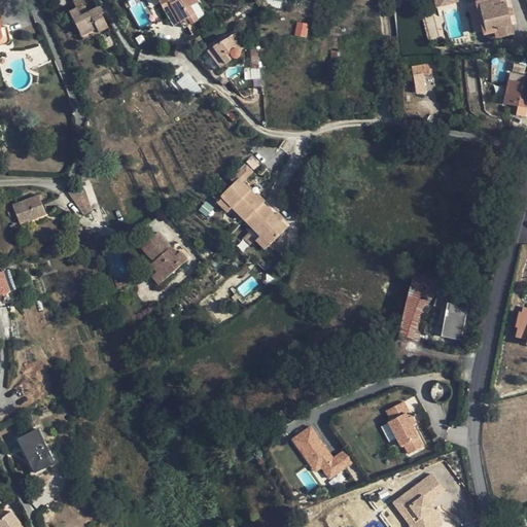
[(98,32),(108,27),(98,6),(89,11),(82,0),(74,0),(72,1),(76,7),(68,11),(79,33),(95,26),(98,32)]
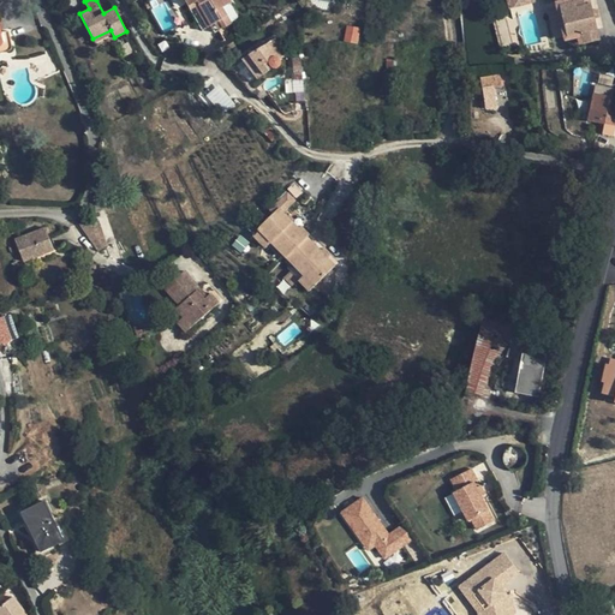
[(218,21),(222,28),(231,23),(221,7),(230,3),(228,0),(183,0),(189,10),(197,6),(209,27),(214,23),(218,21)]
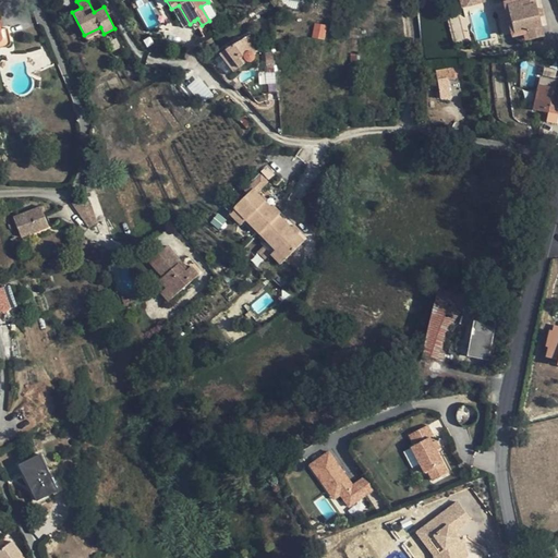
[(542,26),(536,2),(535,0),(522,0),(508,3),(508,4),(516,33),(526,31),(530,39),(545,36),(542,26)]
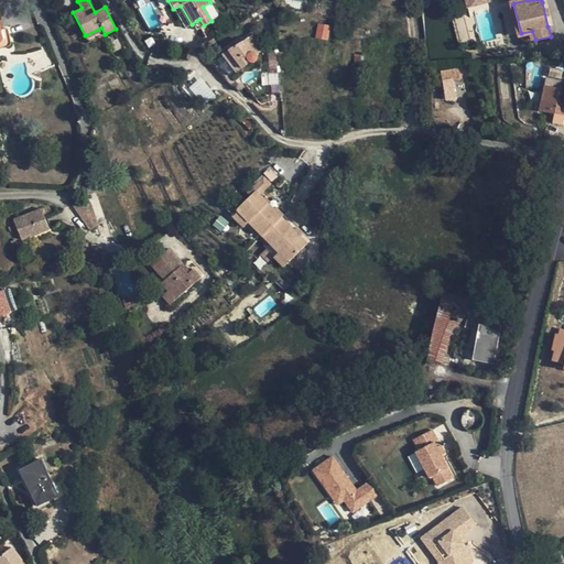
[(548,1),(542,2),(548,26),(554,24),(548,1)]
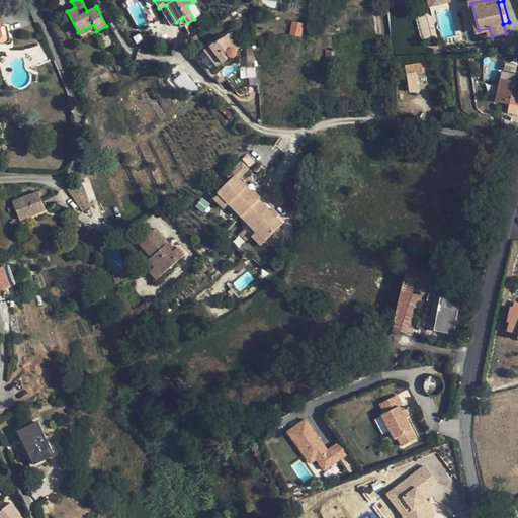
[(473,31),(479,30),(471,4),(466,5),(473,31)]
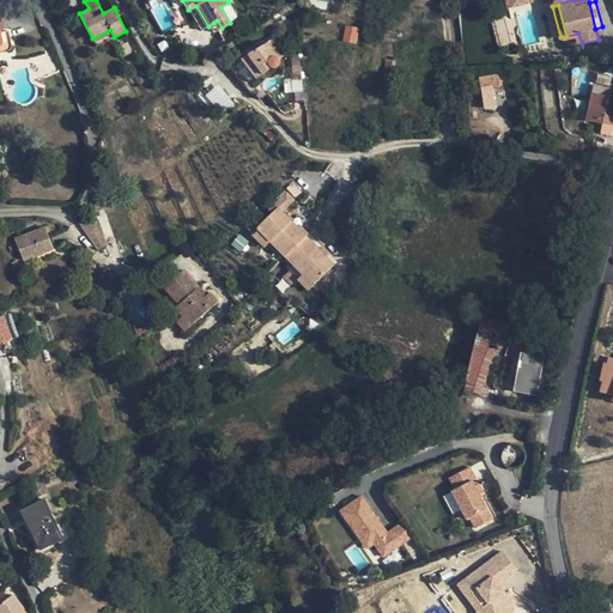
[(201,30),(208,26),(196,6),(188,10),(201,30)]
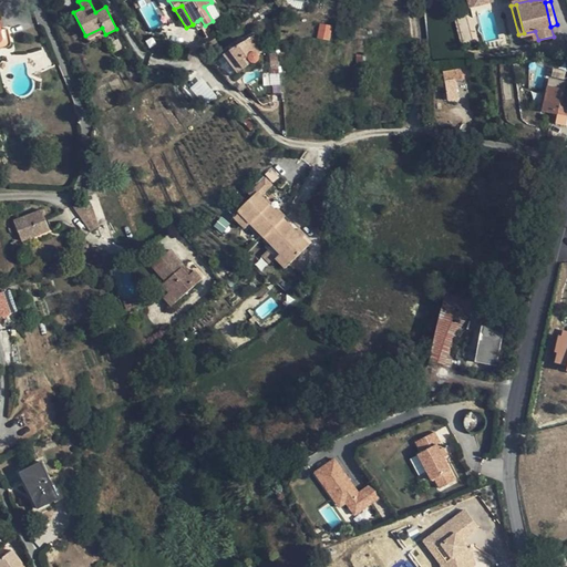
[(331,26),(320,23),(318,37),(329,39),(331,26)]
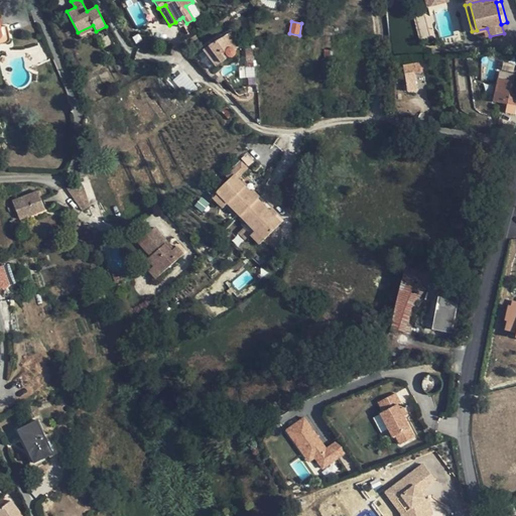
[(7,26),(0,28),(1,32),(1,35),(0,36),(0,43),(7,42),(10,39),(7,26)]
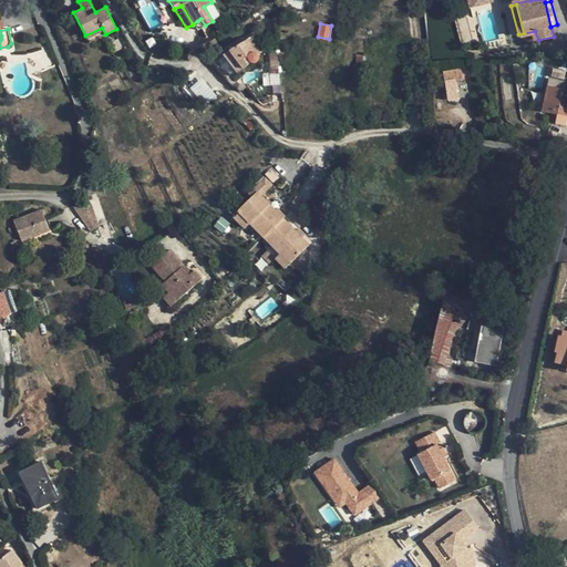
[(222,54),(236,72),(248,63),(253,63),(255,62),(257,59),(258,55),(257,53),(256,52),(259,51),(256,47),(260,44),(254,34),(235,44),(222,54)]
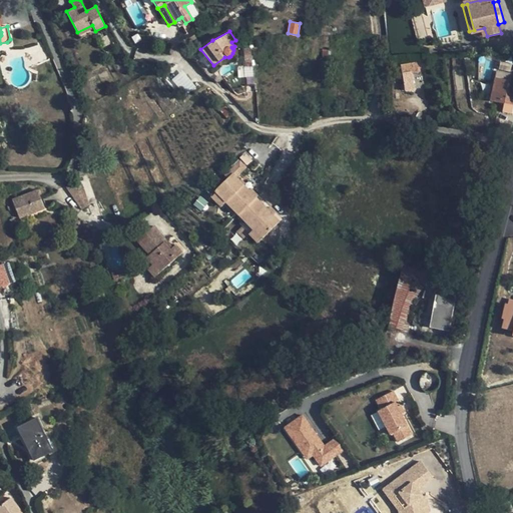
[(200,49),(191,56),(197,58),(204,67),(205,74),(213,65),(200,49)]
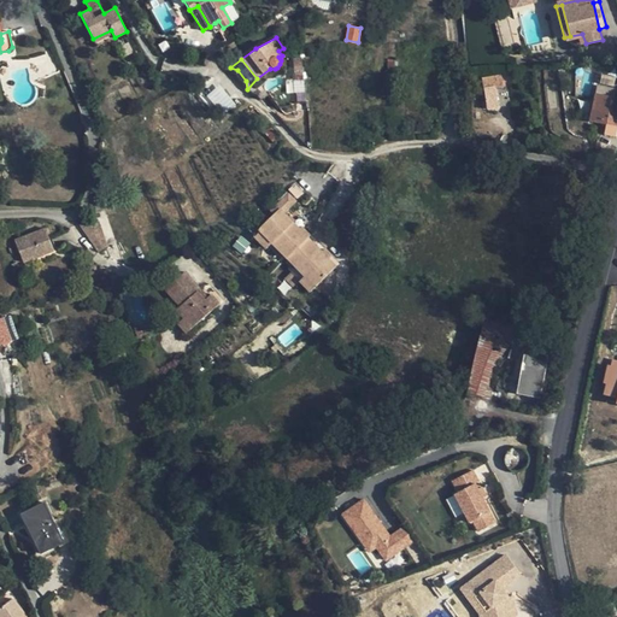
[(286,80),(287,93),(305,92),(304,78),(286,80)]
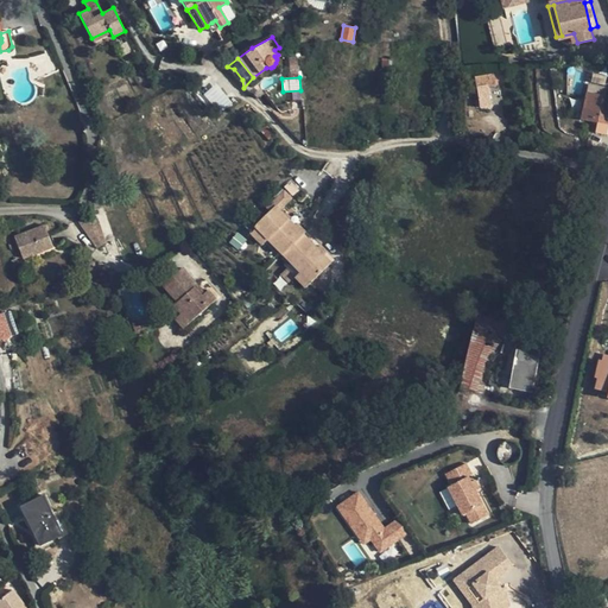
[(220,112),(232,102),(215,83),(203,94),(220,112)]
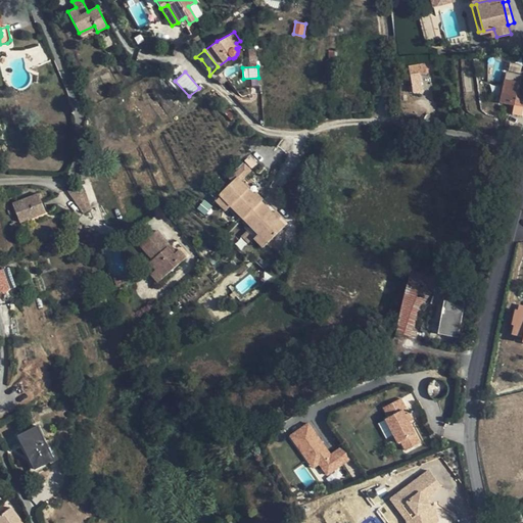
[(521,83),(522,75),(507,73),(506,79),(521,83)]
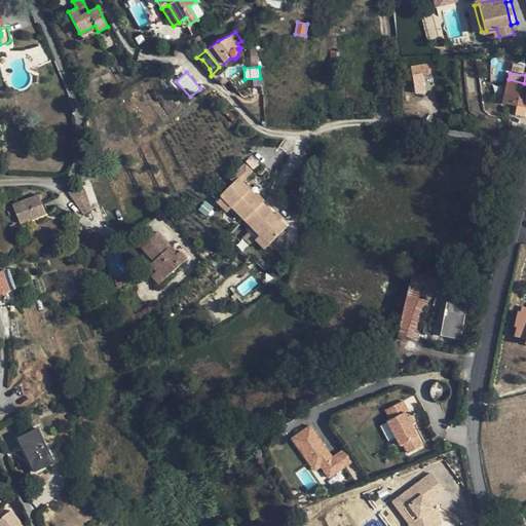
[(425,91),(422,74),(413,75),(415,94),(425,91)]
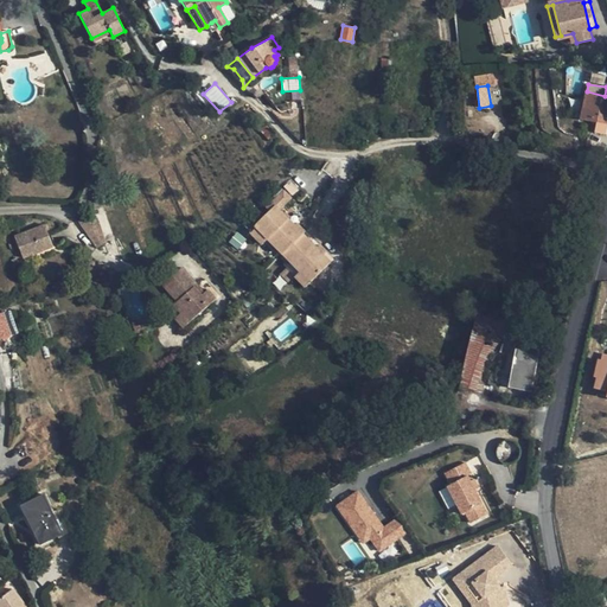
[(595,121),(598,122),(601,100),(604,101),(605,96),(587,91),(581,119),(595,121)]
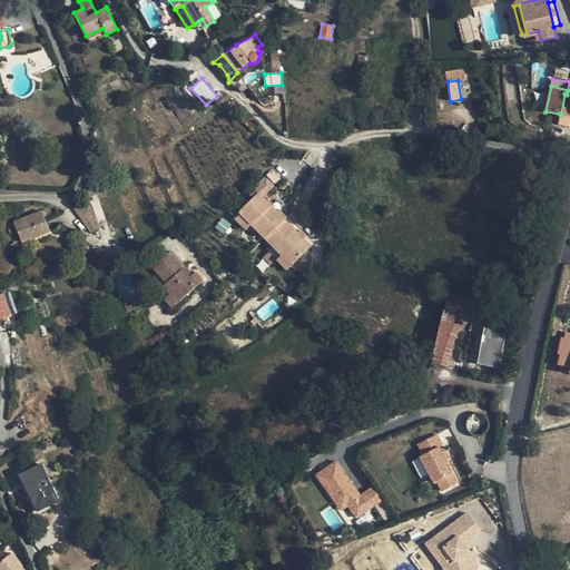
[(569,116),(561,115),(559,123),(569,125),(569,119),(569,116)]
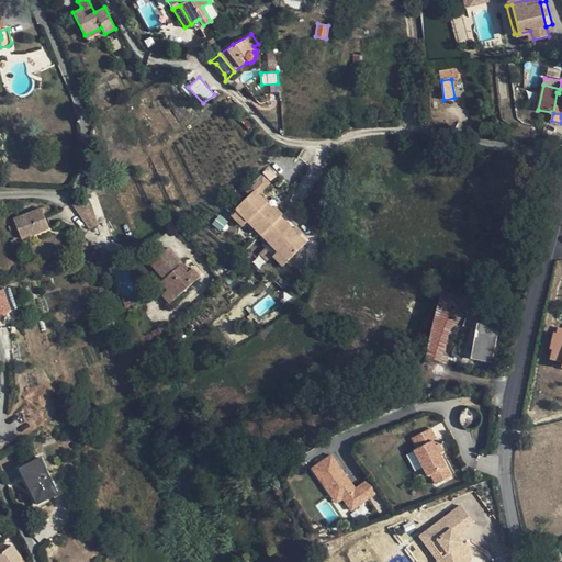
[(240,121),(248,131),(255,125),(246,115),(240,121)]
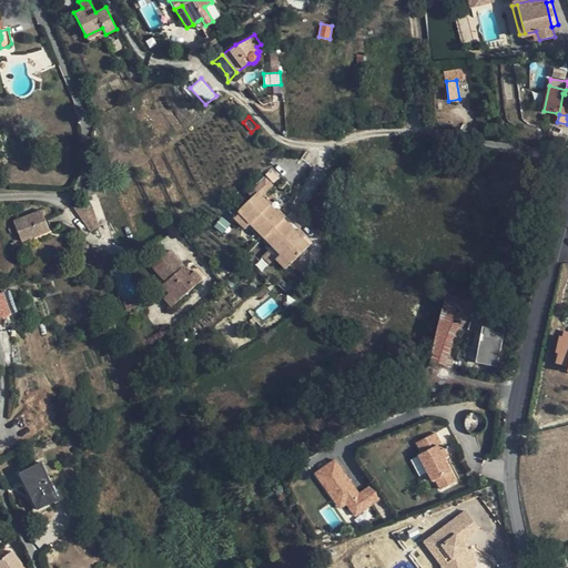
[(251,225),(264,239),(284,215),(279,210),(276,212),(262,196),(273,185),(267,179),(251,195),(253,198),(243,208),(241,205),(231,213),(246,230),(251,225)]
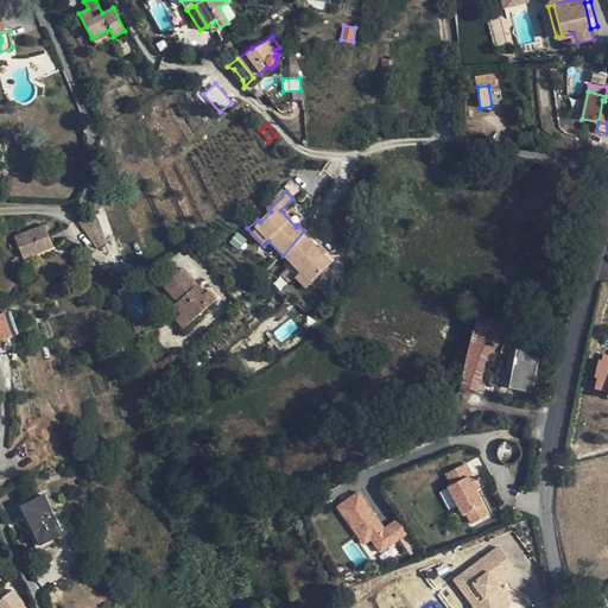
[(105,244),(99,220),(94,216),(92,215),(89,215),(80,221),(96,249),(105,244)]
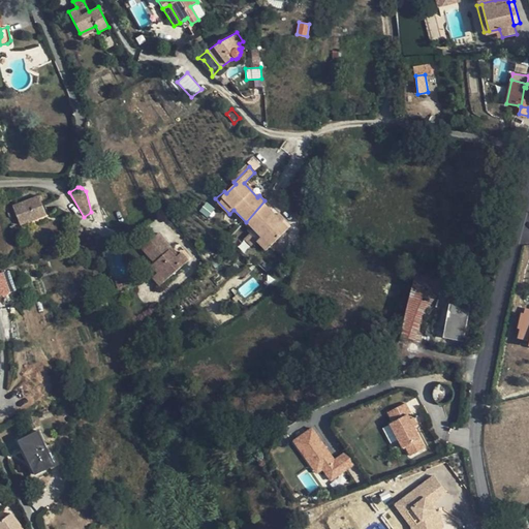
[(12,206),(19,223),(44,214),(38,195),(12,206)]
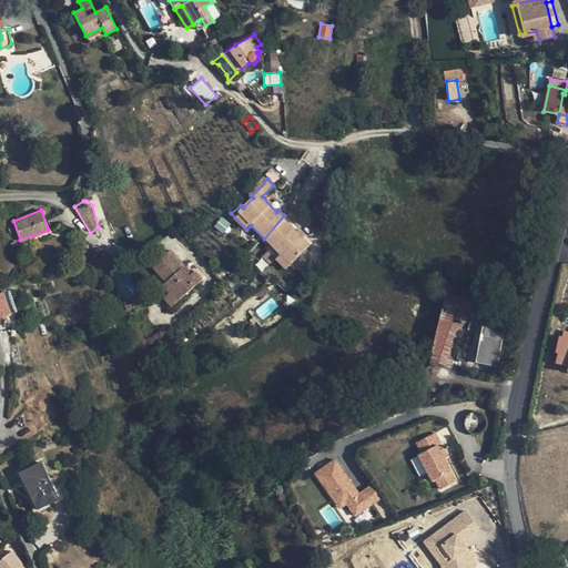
[(303,239),(296,232),(284,220),(286,217),(284,215),(264,239),(272,245),(291,265),(310,246),(303,239)]
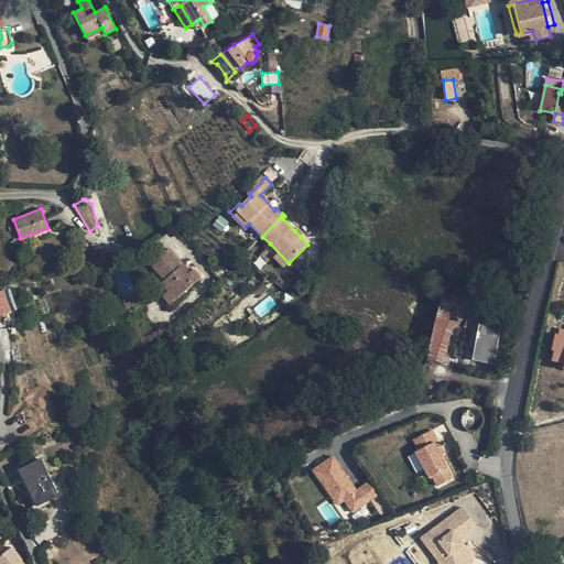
[(297,228),(294,230),(301,237),(304,235),(297,228)]
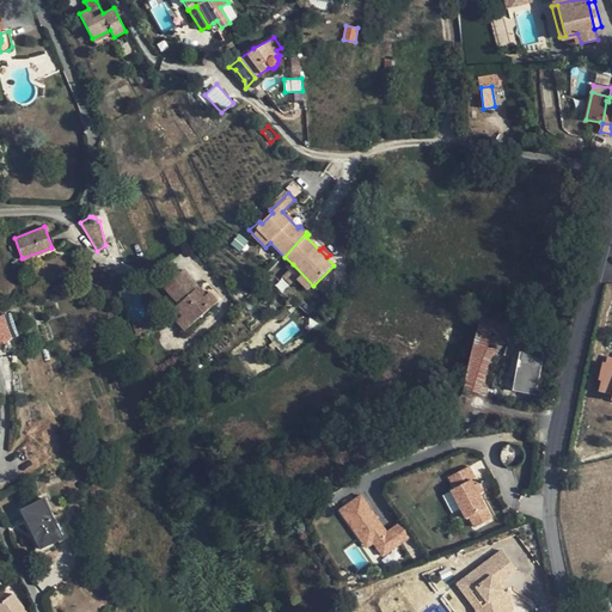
[(308,289),(313,286),(293,264),(288,269),(308,289)]
